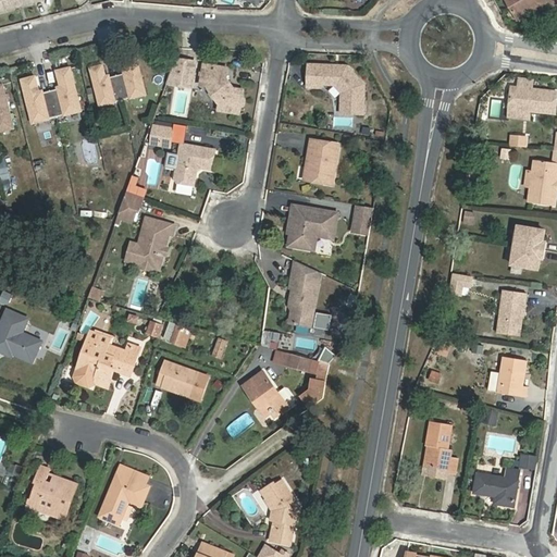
[(2,0),(5,10),(19,7),(19,3),(29,1),(31,3),(42,0),(2,0)]
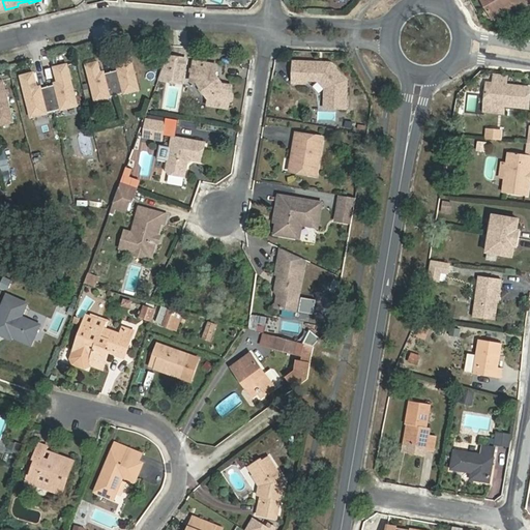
[(510,0),(513,0),(518,6),(524,3),(526,6),(529,3),(529,0),(484,0),(494,16),(509,6),(509,1),(510,0)]
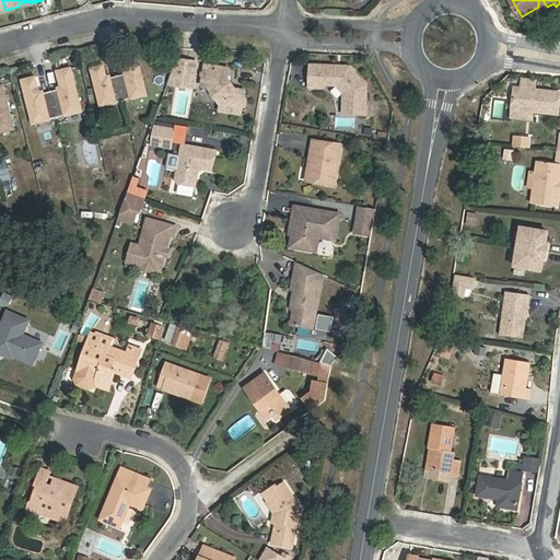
[(538,7),(522,16),(523,20),(547,7),(543,0),(539,0),(538,1),(538,7)]
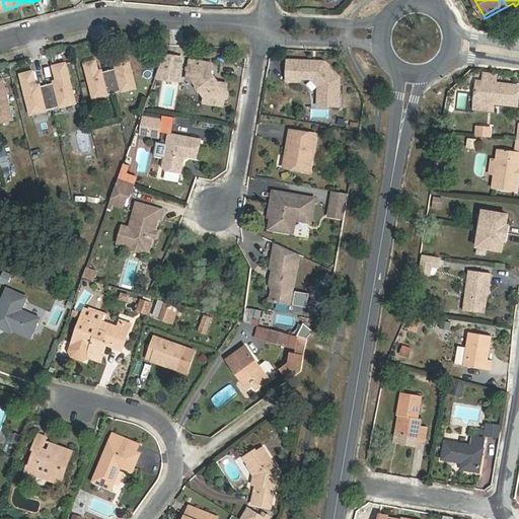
[(95,58),(84,60),(93,96),(135,86),(127,51),(116,53),(119,65),(98,71),(95,58)]
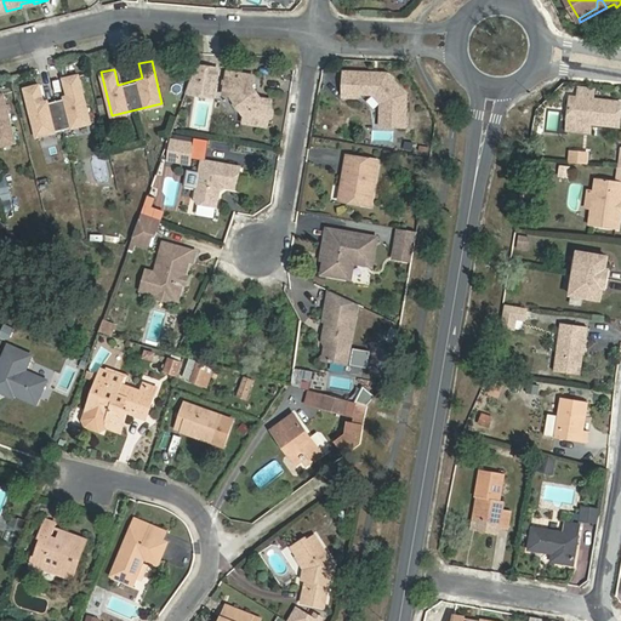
[(211,67),(195,63),(186,91),(197,92),(198,84),(209,85),(211,67)]
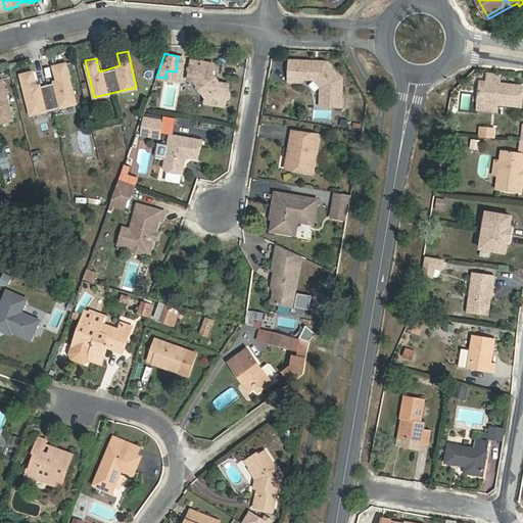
[(181,81),(184,56),(178,56),(176,72),(167,70),(165,78),(181,81)]
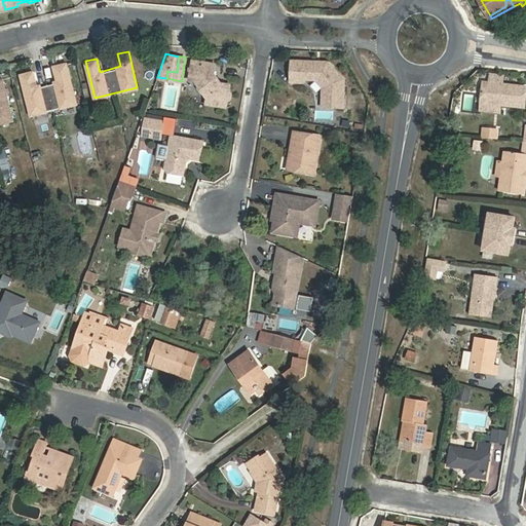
[(55,79),(40,84),(38,84),(34,69),(22,71),(31,113),(77,102),(68,60),(54,63),(59,79),(55,79)]
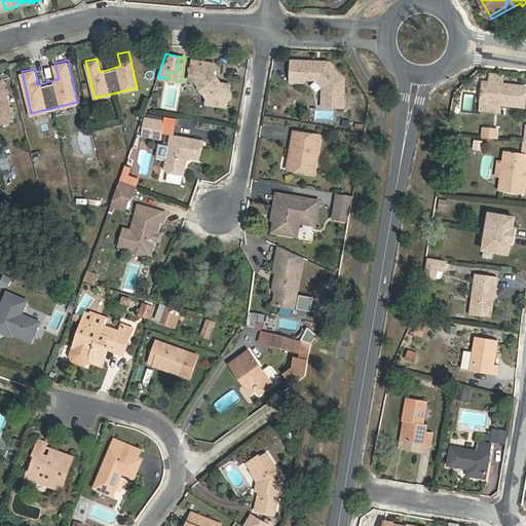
[(208,103),(228,106),(229,97),(230,98),(231,97),(232,96),(232,91),(230,88),(231,83),(221,82),(221,80),(216,73),(214,73),(215,64),(194,60),(191,79),(200,80),(199,84),(204,91),(210,91),(208,103)]
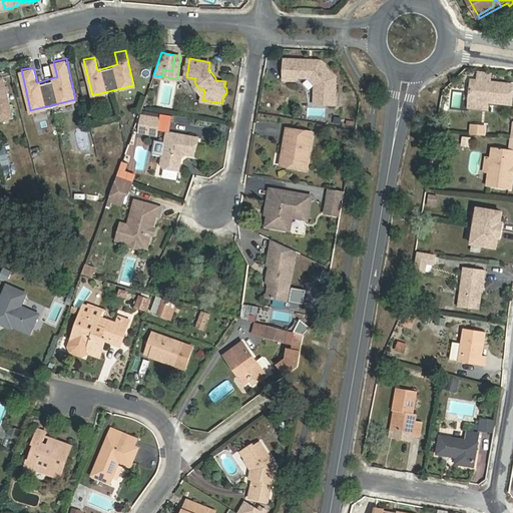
[(316,85),(316,104),(337,105),(338,77),(322,60),(316,59),(314,61),(310,61),(308,59),(286,58),(285,79),(297,79),(300,77),(309,77),(316,85)]
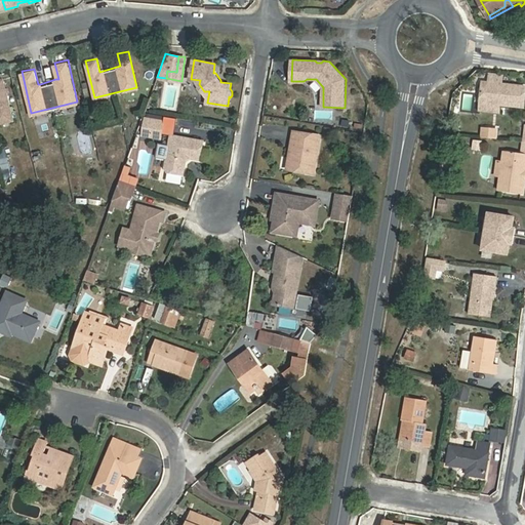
[(0,121),(13,118),(3,76),(0,76),(0,121)]
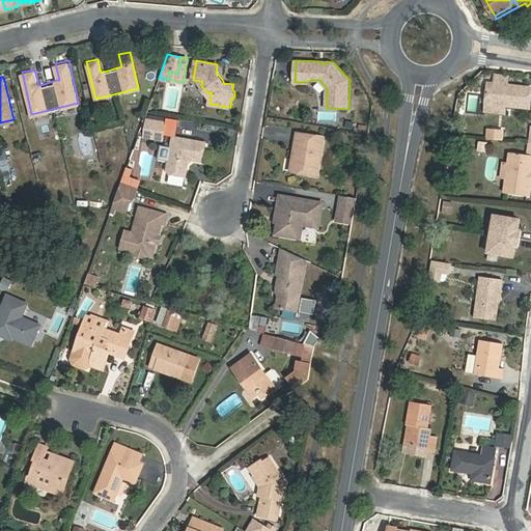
[(490,87),(487,104),(530,108),(530,107),(530,86),(495,83),(490,87)]
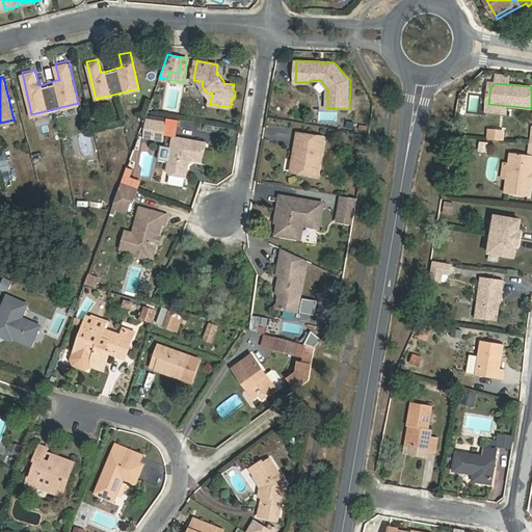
[(165,122),(148,118),(144,134),(153,135),(154,131),(163,133),(165,122)]
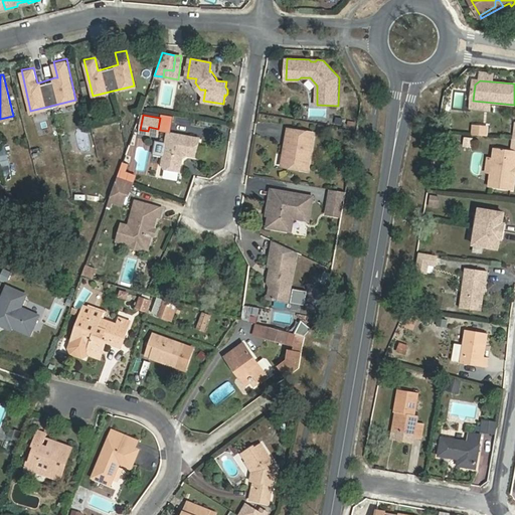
[(209,120),(207,139),(215,140),(216,121),(209,120)]
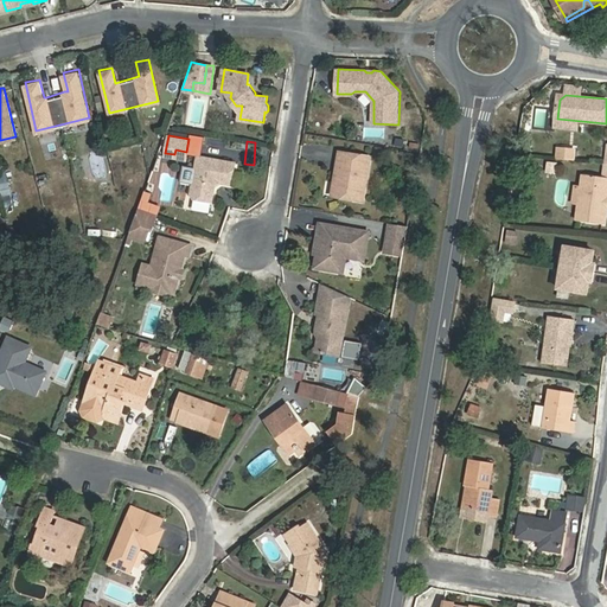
[(556,146),(555,159),(575,161),(576,148),(556,146)]
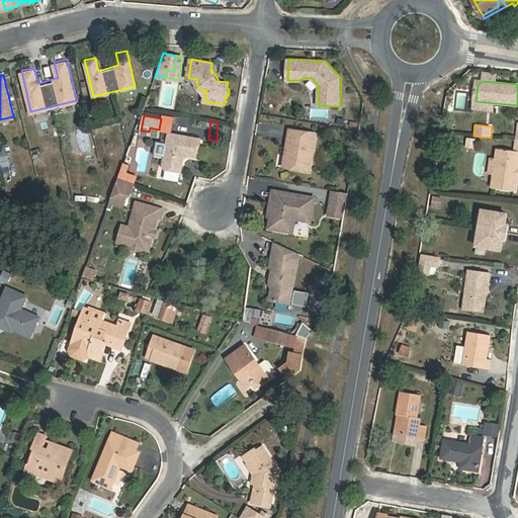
[(290,130),(288,139),(291,140),(288,156),(285,155),(283,166),(310,171),(316,135),(290,130)]
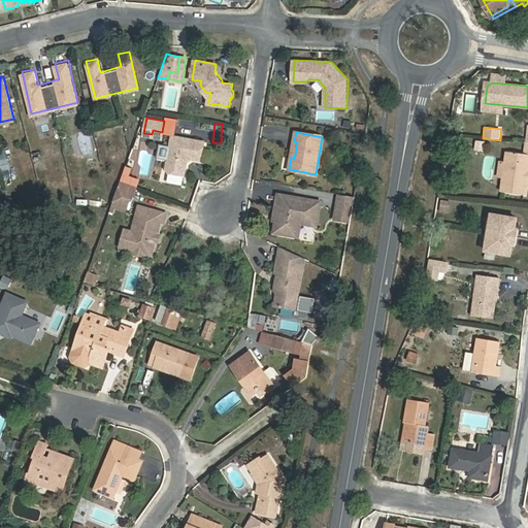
[(205,140),(172,135),(171,145),(174,146),(172,156),(169,158),(167,168),(169,171),(185,174),(188,160),(186,158),(190,156),(192,158),(201,159),(205,140)]
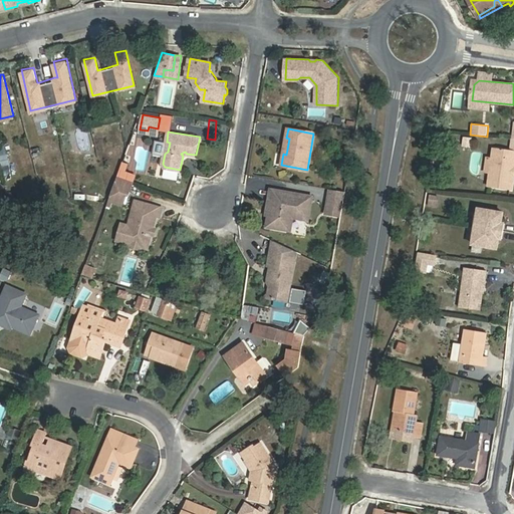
[(167,142),(157,140),(154,152),(165,154),(168,152),(170,143),(167,142)]
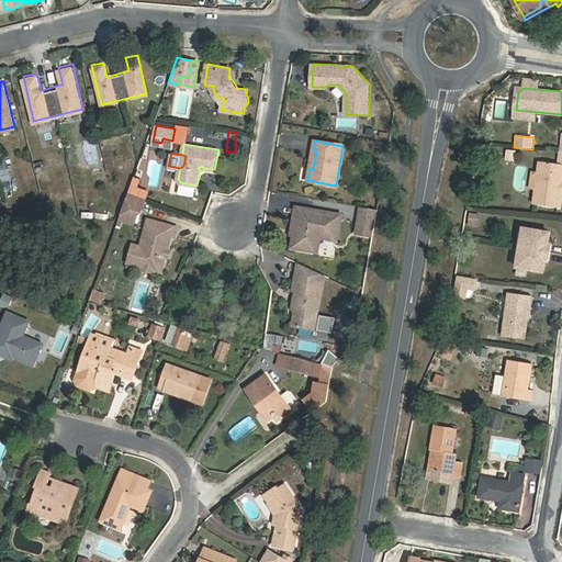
[(561,206),(561,197),(561,191),(561,192),(561,186),(561,164),(541,161),(536,203),(561,206)]
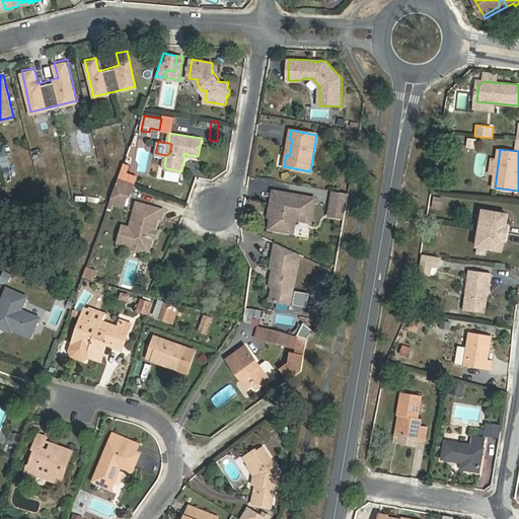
[(134,184),(118,178),(110,200),(124,205),(128,194),(130,195),(134,184)]
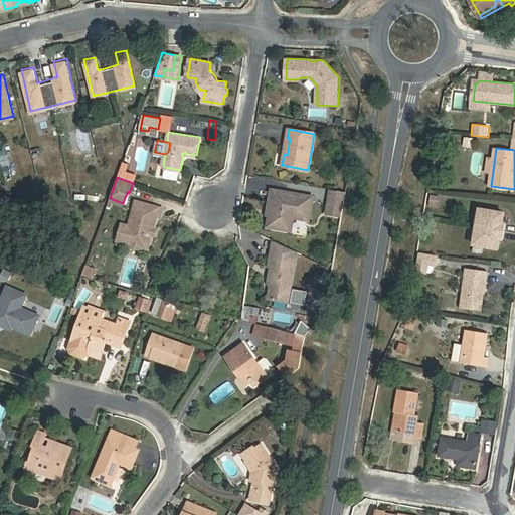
[(272,189),(270,200),(273,201),(270,215),(268,227),(291,231),(292,220),(296,218),(309,220),(313,196),(272,189)]
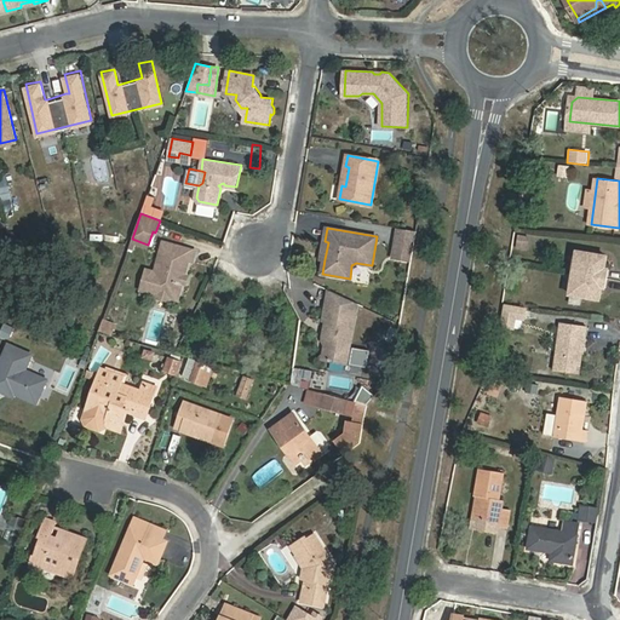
[(415,231),(397,229),(391,257),(411,260),(415,231)]
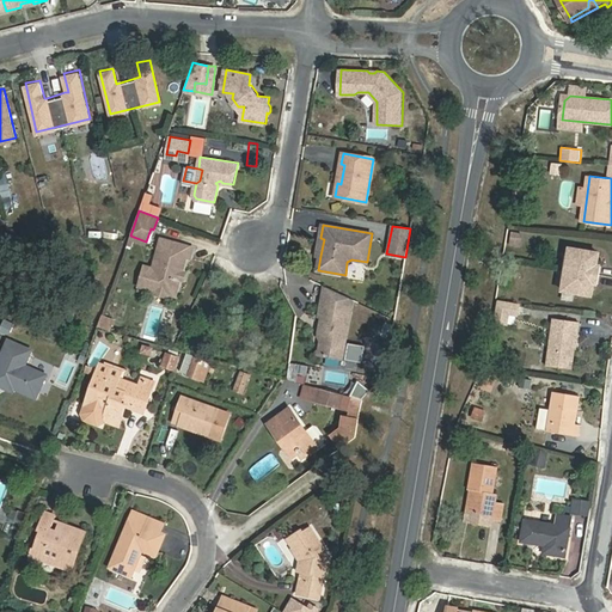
[(181,279),(183,270),(188,255),(190,256),(194,246),(163,238),(154,268),(150,288),(157,291),(158,295),(165,297),(169,294),(176,295),(181,279)]
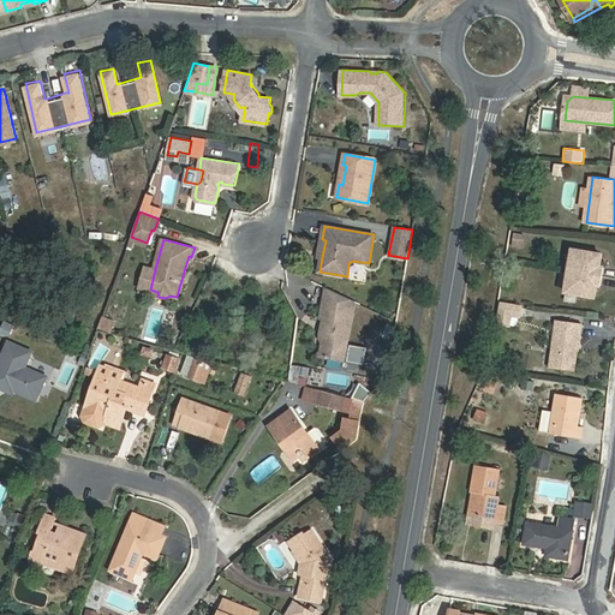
[(572,270),(604,276),(605,268),(602,268),(604,255),(574,250),(574,256),(572,270)]
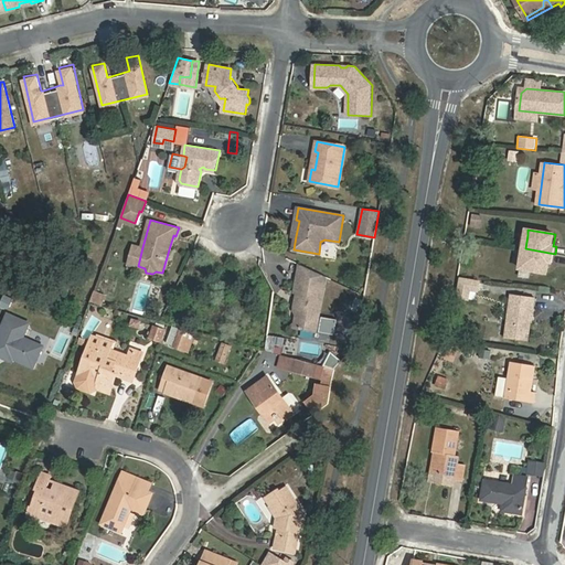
[(138,266),(142,247),(135,245),(130,264),(138,266)]
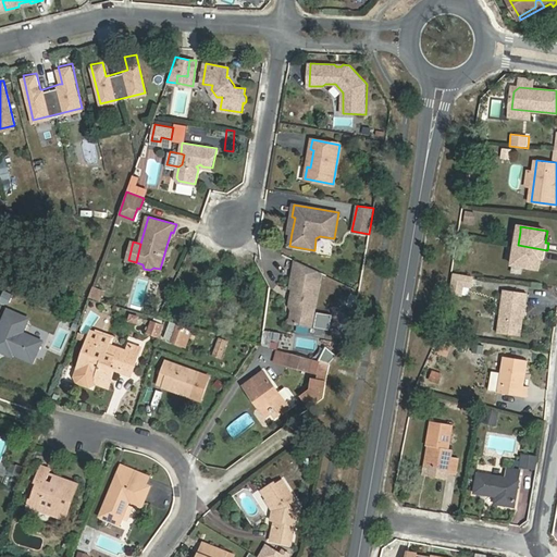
[(546,259),(547,250),(518,245),(516,259),(515,264),(541,270),(542,259),(546,259)]
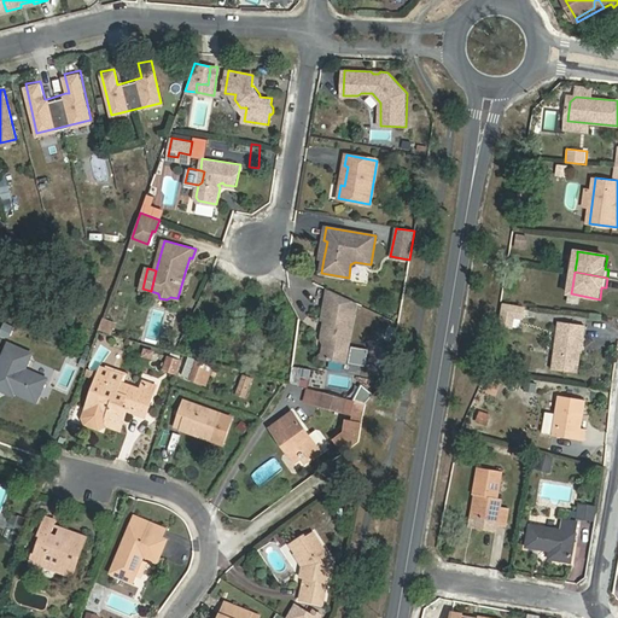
[(617,291),(617,279),(608,278),(607,290),(617,291)]
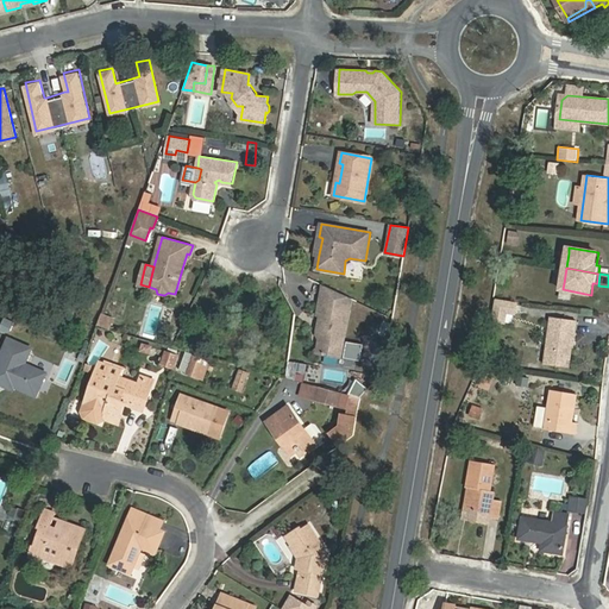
[(352,299),(324,284),(318,316),(321,316),(319,331),(322,332),(318,355),(341,358),(350,312),(352,299)]
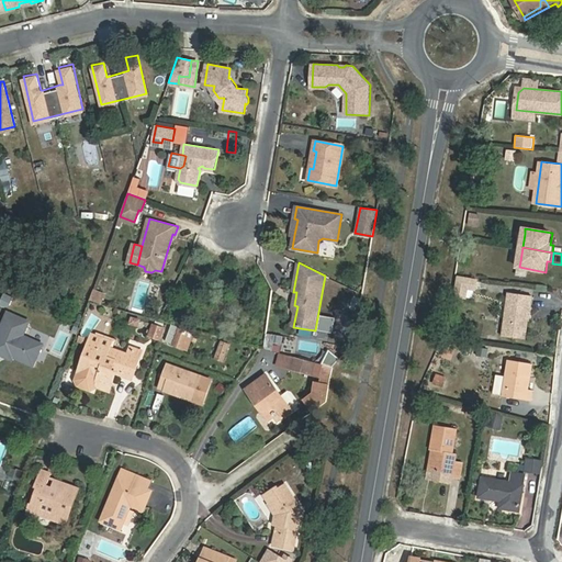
[(12,295),(3,291),(0,298),(0,303),(8,307),(12,295)]
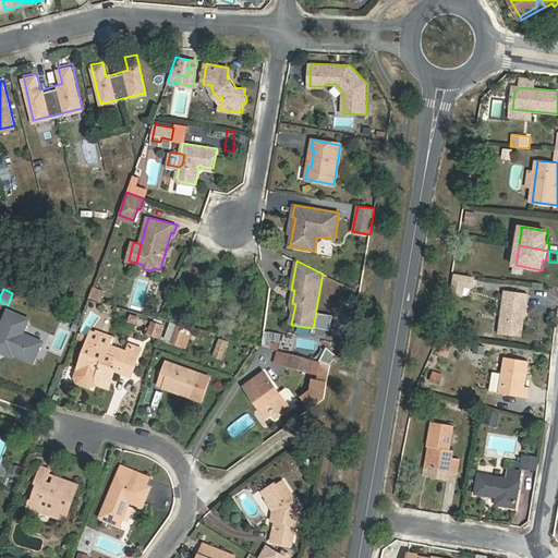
[(100,292),(92,289),(88,299),(98,302),(100,292)]
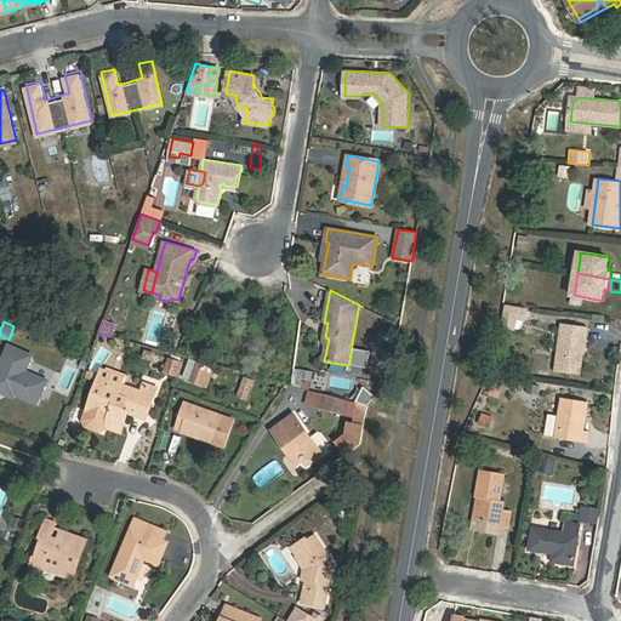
[(588,328),(562,323),(554,371),(577,375),(584,340),(586,340),(588,328)]
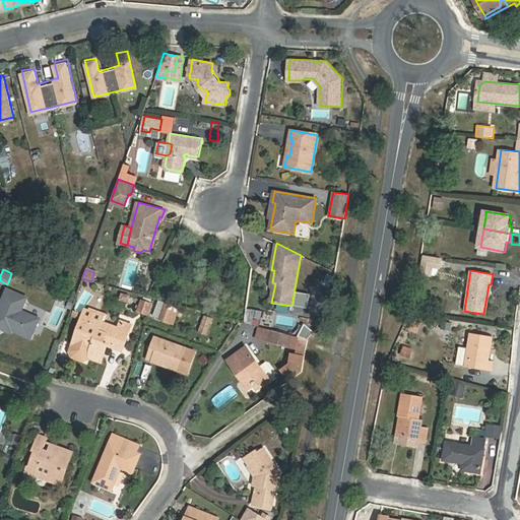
[(25,296),(6,287),(0,301),(0,325),(1,324),(11,328),(29,336),(39,317),(20,309),(25,296)]
